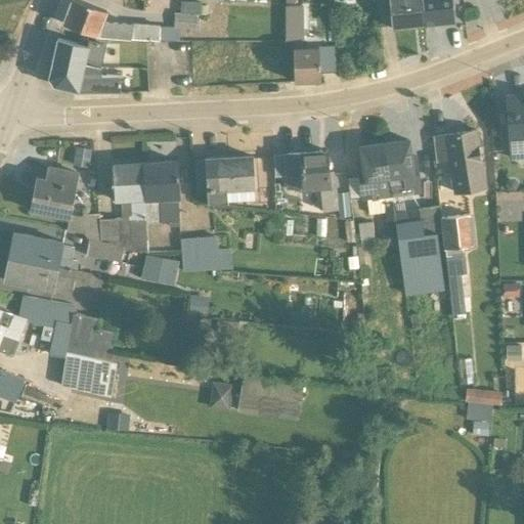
[(179,29),(195,30),(195,15),(195,14),(173,13),(172,28),(159,28),(159,26),(102,22),(106,12),(105,12),(72,0),(71,0),(69,6),(62,24),(99,37),(178,41),(179,29)]
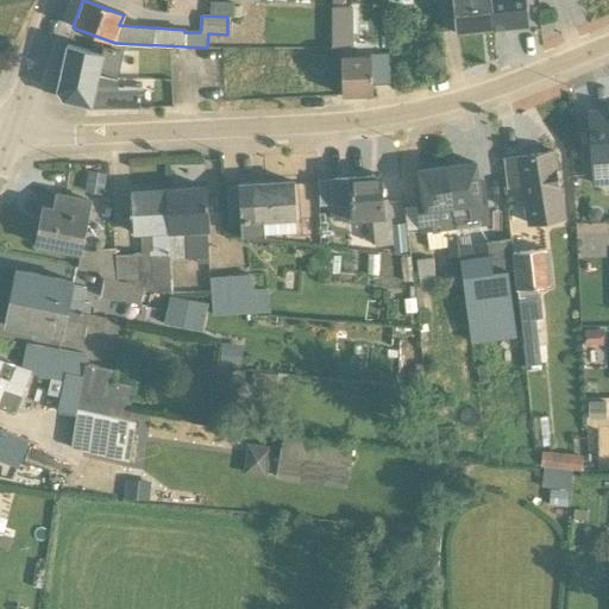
[(452,0),(456,33),(457,33),(457,32),(489,29),(490,31),(491,31),(491,29),(488,0),(452,0)]
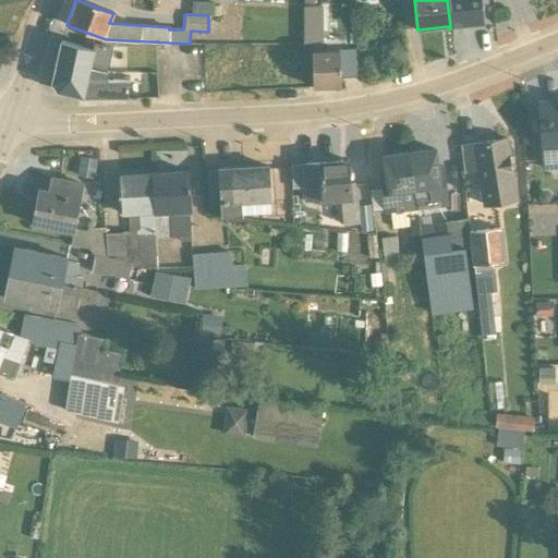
[(447,0),(450,26),(482,23),(480,0),(447,0)]
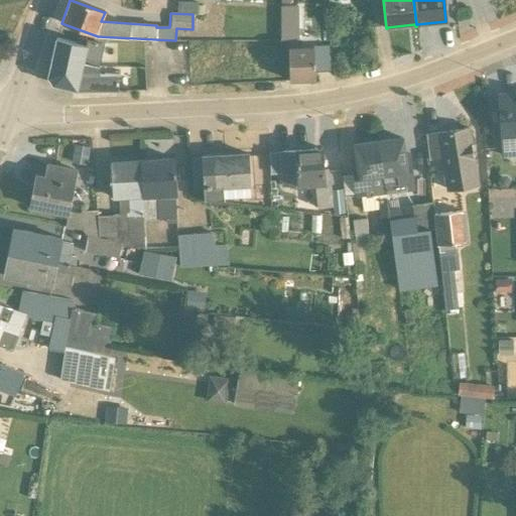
[(197,2),(177,2),(176,13),(197,14),(197,2)]
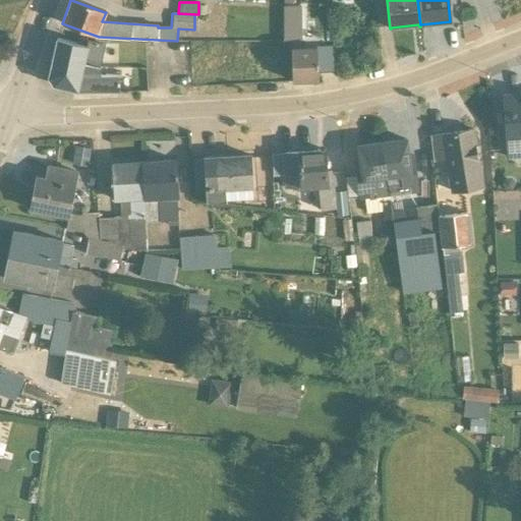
[(300,6),(283,6),(282,42),(291,42),(291,81),(316,80),(316,72),(335,71),(333,47),(300,47),(300,6)]
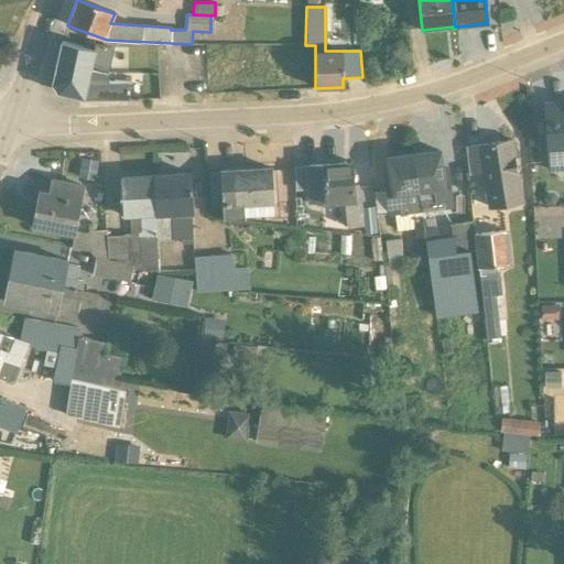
[(61,43),(52,85),(55,93),(83,98),(128,98),(128,89),(134,88),(133,82),(107,82),(107,74),(112,49),(86,43),(84,49),(61,43)]
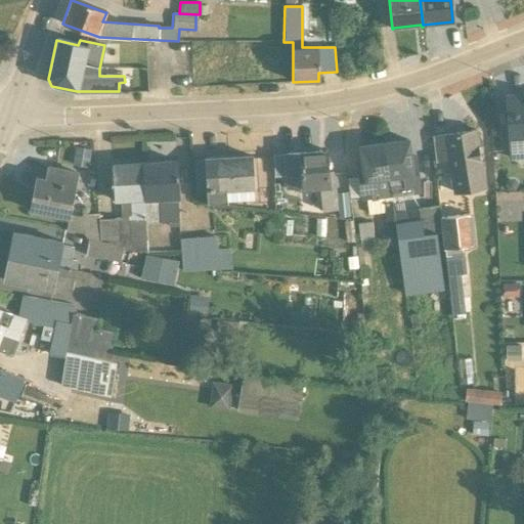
[(509,160),(523,159),(523,93),(504,95),(509,160)]
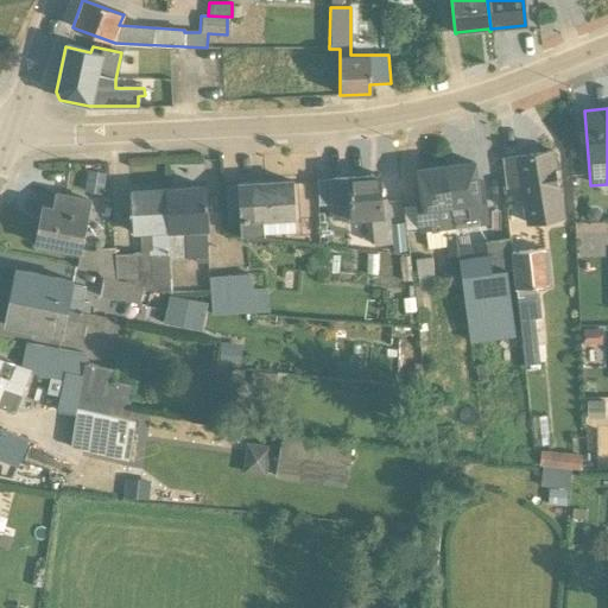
[(552,150),(501,158),(505,188),(519,187),(525,225),(564,219),(552,150)]
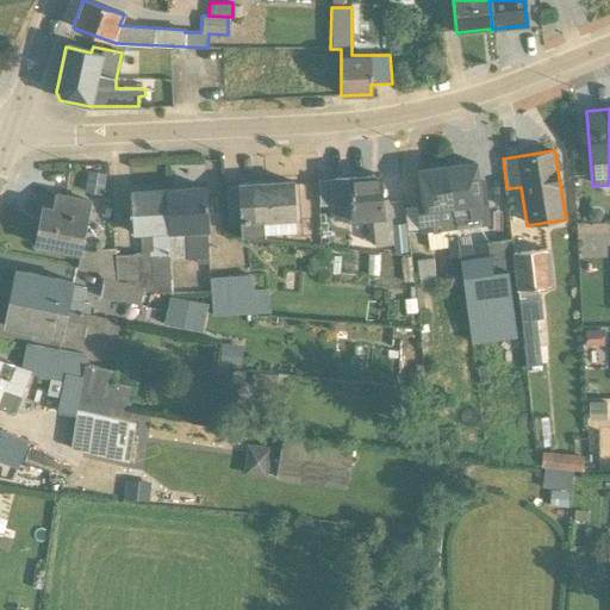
[(479,228),(489,226),(490,225),(484,180),(483,180),(479,180),(475,161),(446,166),(454,231),(478,229),(479,228)]
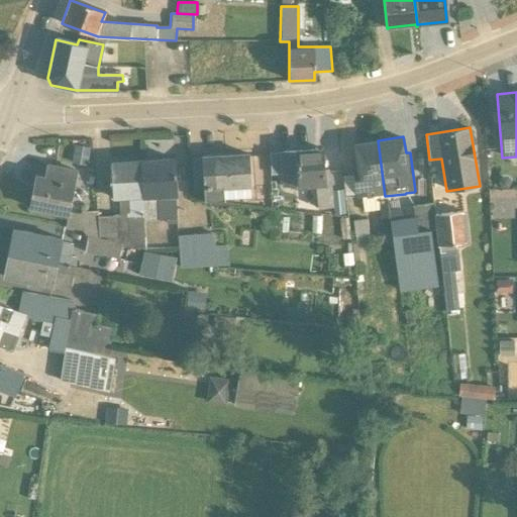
[(378,140),(352,143),(354,161),(349,161),(351,175),(342,176),(344,196),(354,195),(355,199),(360,199),(363,211),(380,209),(381,218),(386,217),(387,217),(378,140)]
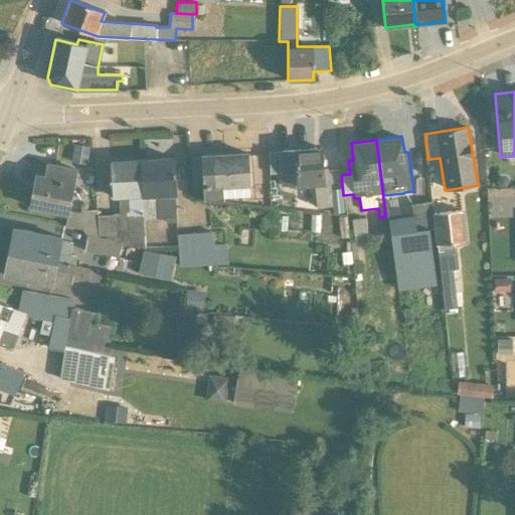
[(88,147),(75,145),(71,163),(84,165),(88,147)]
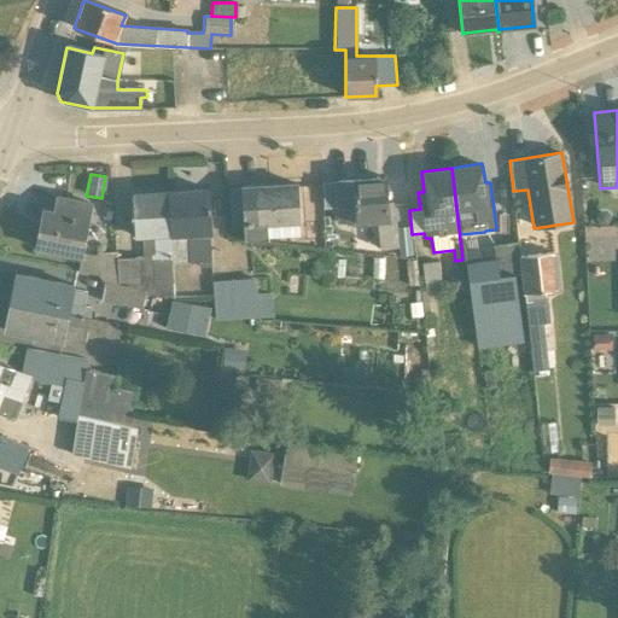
[(385,178),(321,184),(322,209),(336,208),(337,223),(355,222),(356,225),(377,223),(379,249),(397,248),(394,204),(388,204),(385,178)]
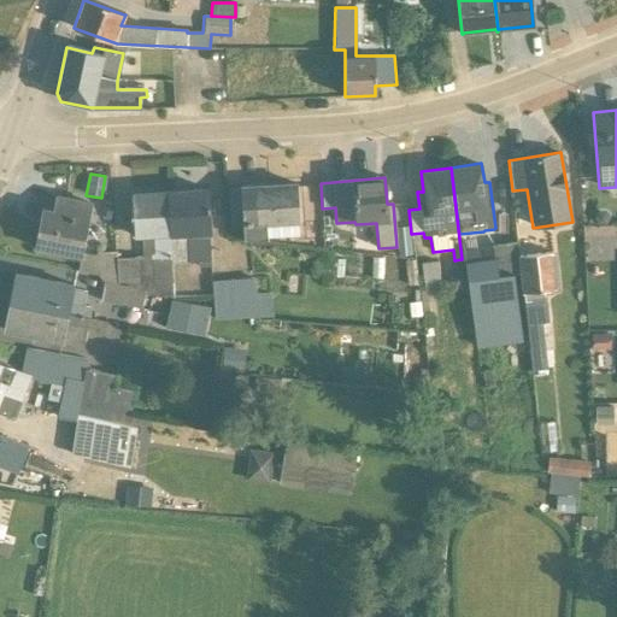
[(240,188),(227,188),(230,233),(242,233),(244,241),(266,239),(266,238),(298,236),(298,223),(299,223),(295,182),(240,186),(240,188)]
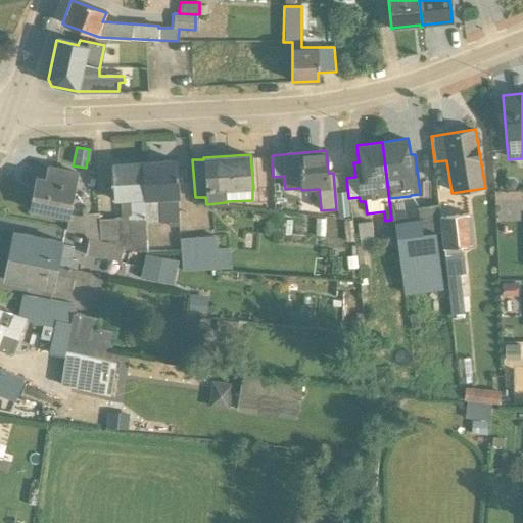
[(176,159),(141,161),(145,223),(168,222),(169,227),(178,226),(177,198),(179,198),(176,159)]
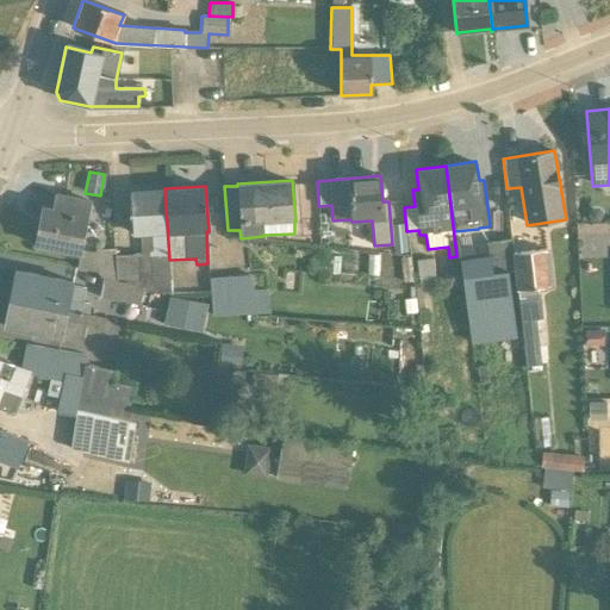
[(170,296),(165,188),(130,191),(132,235),(138,235),(139,253),(135,253),(135,255),(113,256),(114,281),(142,288),(150,288),(150,290),(155,291),(170,296)]
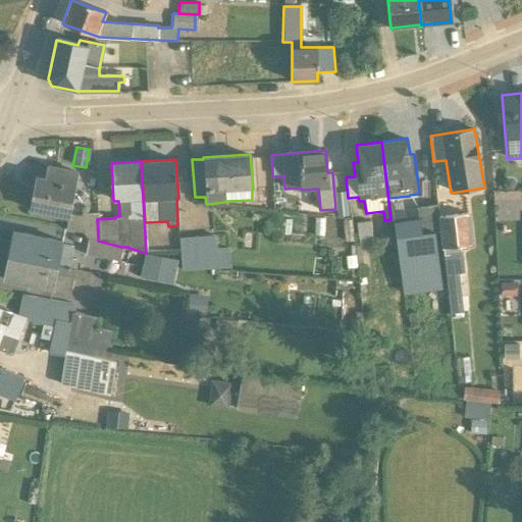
[(47,167),(45,179),(36,178),(30,209),(67,217),(65,229),(82,232),(88,239),(98,241),(96,214),(82,214),(81,216),(68,216),(75,173),(47,167)]
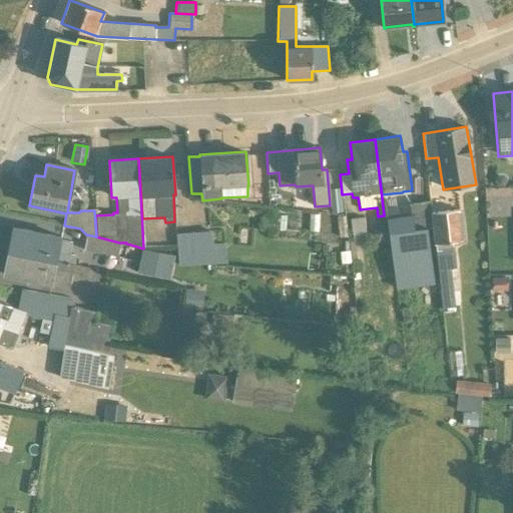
[(434,243),(464,240),(461,210),(458,210),(455,191),(429,194),(429,201),(434,243)]
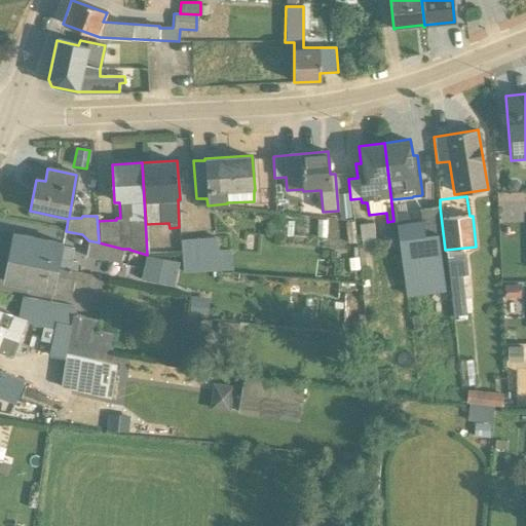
[(445,250),(440,207),(418,210),(419,220),(396,223),(406,295),(447,290),(442,251),(445,250)]
